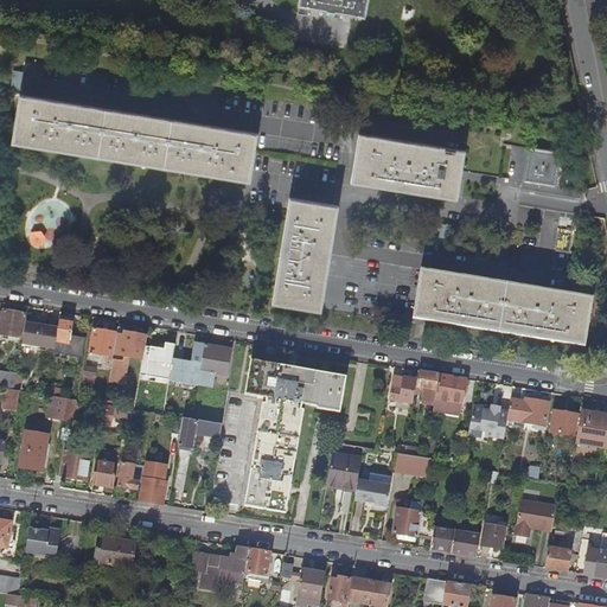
[(375,0),(305,0),(304,16),(315,17),(315,11),(372,20),(375,0)]
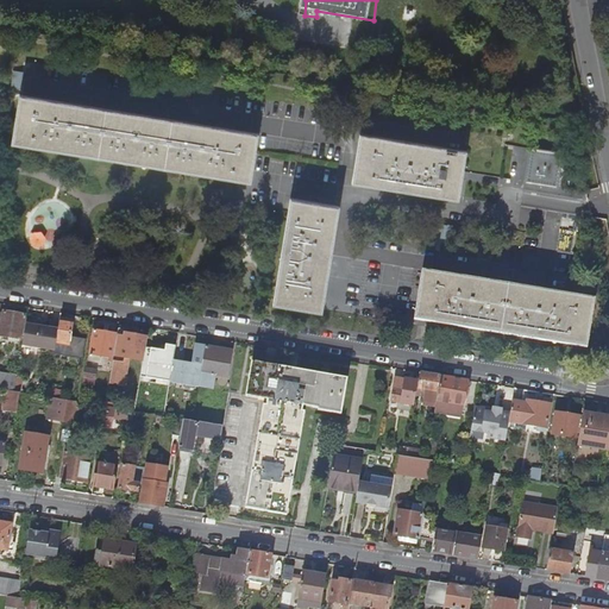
[(257,139),(24,100),(17,143),(249,182),(257,139)]
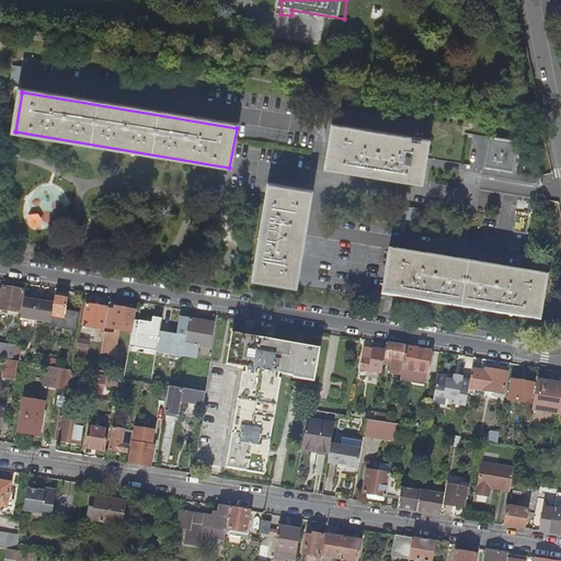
[(426,145),(333,129),(327,167),(420,183),(424,157),(426,145)]
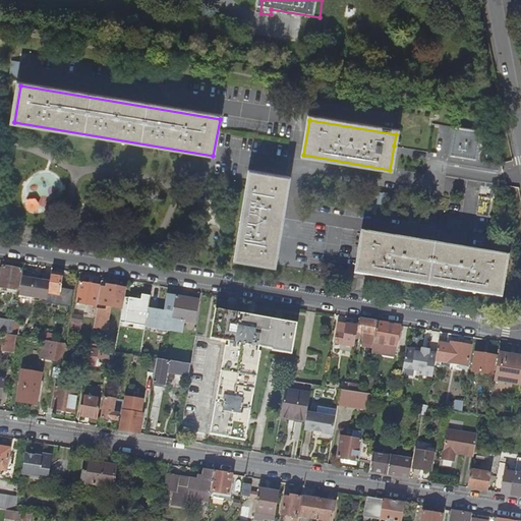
[(477,163),(483,133),(455,127),(449,158),(477,163)]
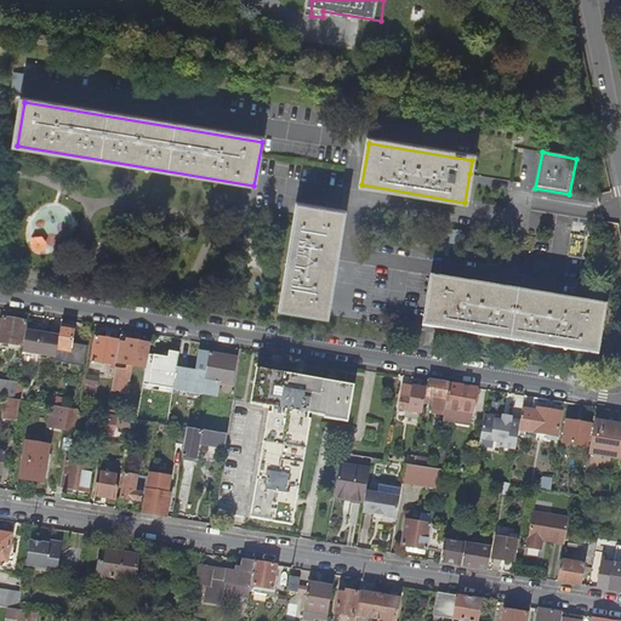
[(326,318),(345,215),(300,208),(281,311),(326,318)]
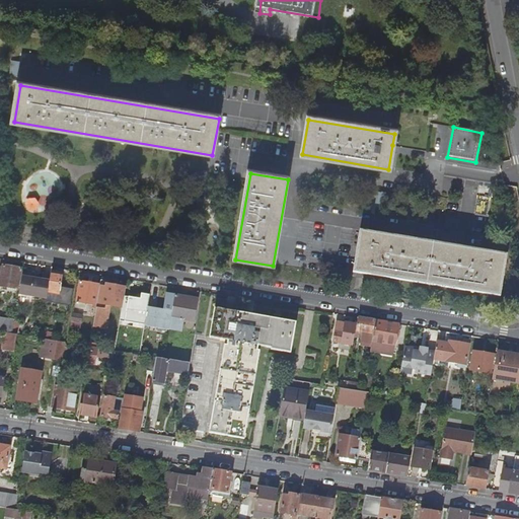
[(504,260),(361,235),(355,271),(498,294),(498,293),(504,260)]
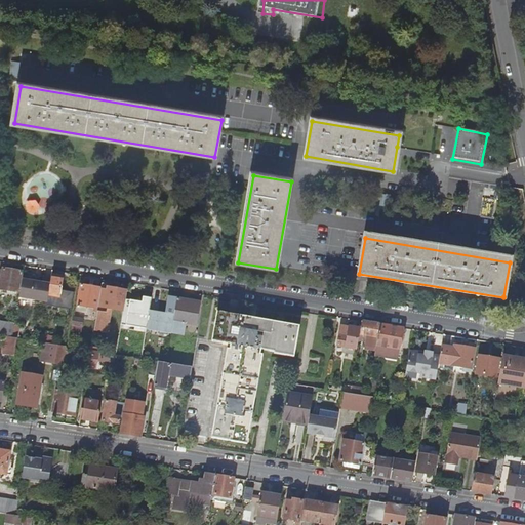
[(17,292),(21,272),(3,270),(3,272),(0,271),(0,274),(0,286),(1,286),(0,289),(17,292)]
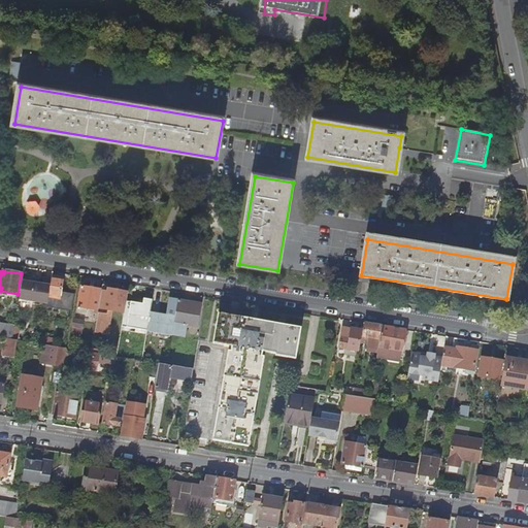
[(48,298),(47,304),(47,305),(60,307),(63,278),(53,277),(50,298),(48,298)]
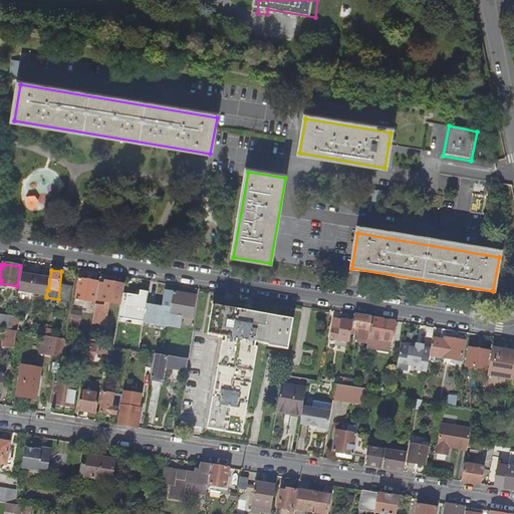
[(46,296),(47,290),(49,278),(37,277),(34,276),(34,273),(22,271),(19,292),(46,296)]
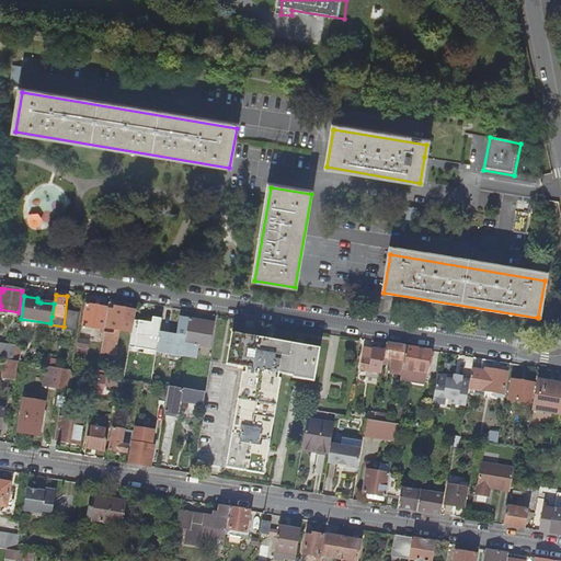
[(117,305),(110,304),(110,306),(106,321),(111,322),(110,329),(132,332),(135,311),(116,308),(117,305)]
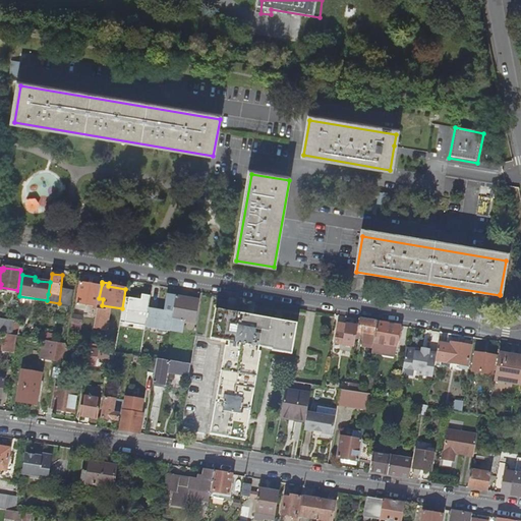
[(77,304),(98,307),(99,298),(102,284),(93,283),(93,285),(80,283),(77,304)]
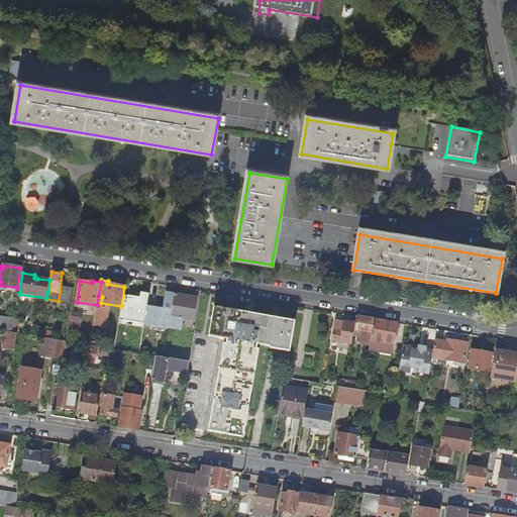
[(127,290),(138,292),(140,285),(128,283),(127,290)]
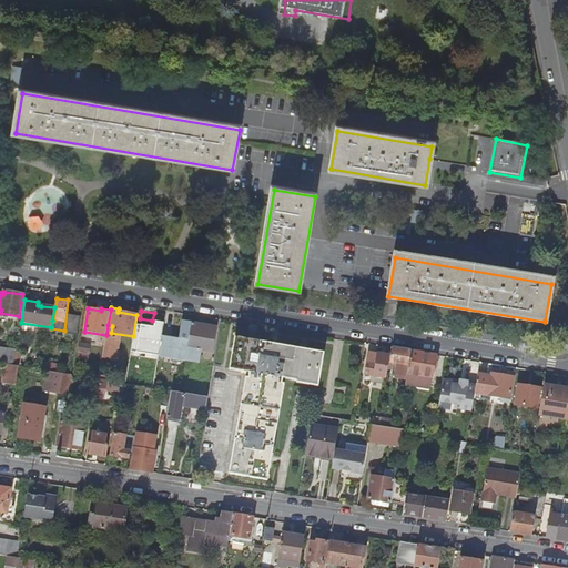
[(70,316),(68,330),(75,332),(78,318),(70,316)]
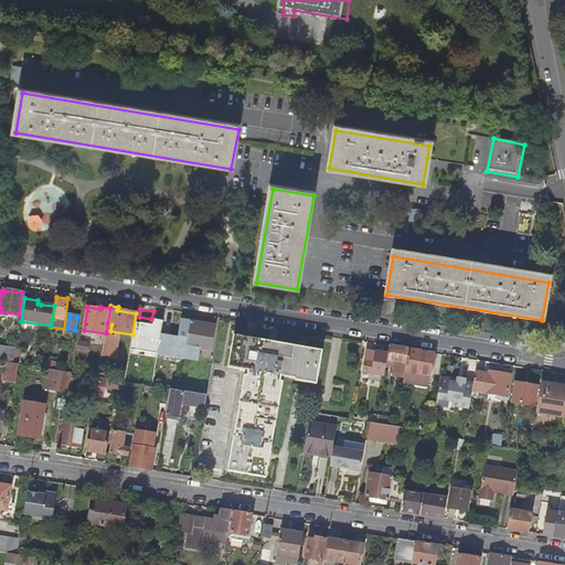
[(179,340),(161,337),(159,354),(185,359),(188,347),(189,341),(191,322),(182,321),(179,340)]
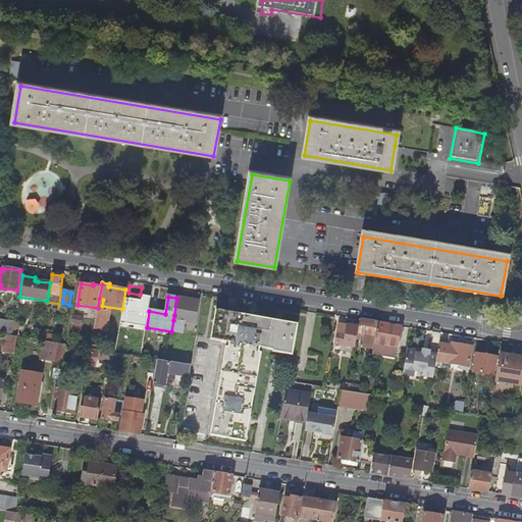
[(200,302),(176,298),(174,315),(173,320),(196,324),(200,302)]
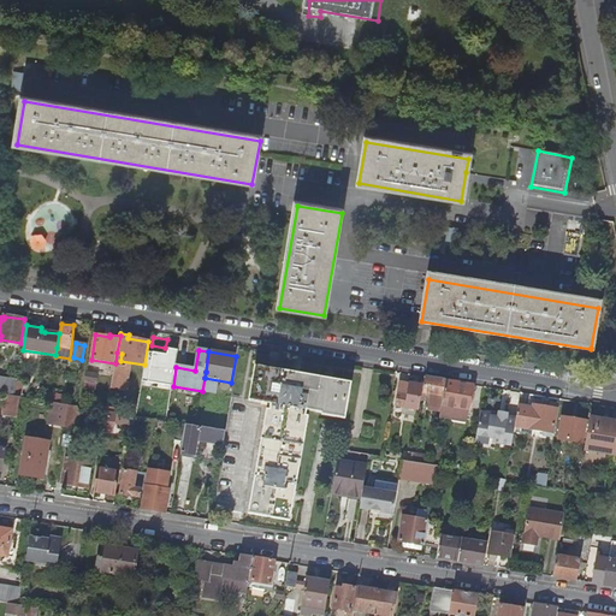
[(123,367),(116,366),(112,389),(125,391),(126,381),(120,381),(123,367)]
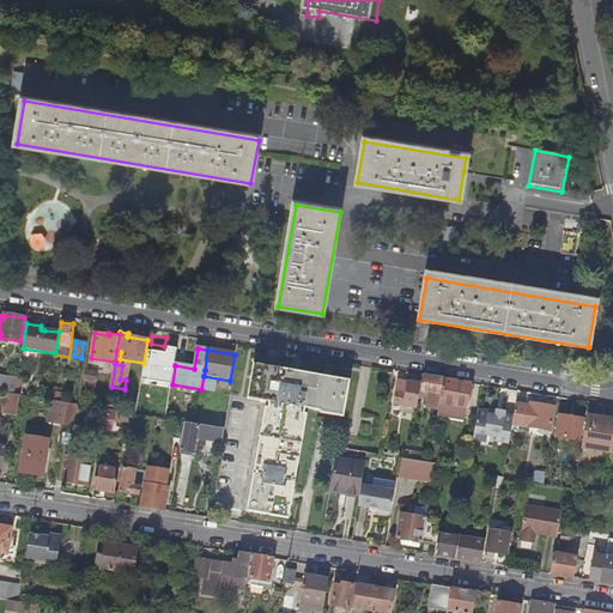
[(254,364),(254,366),(350,383),(350,381),(254,364)]
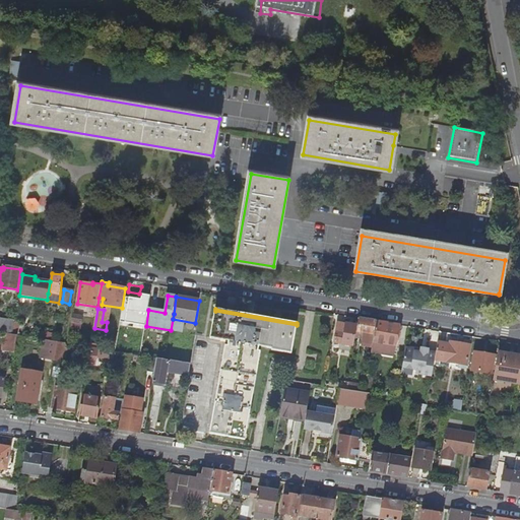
[(226,346),(211,434),(244,440),(259,351),(258,351),(259,346),(291,352),(297,325),(215,311),(210,338),(230,341),(229,346),(226,346)]
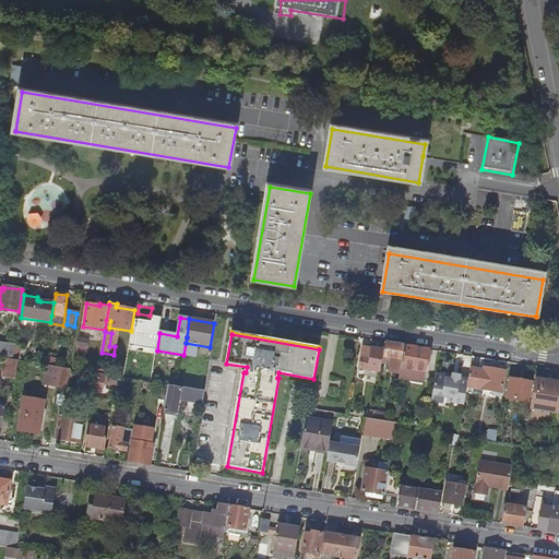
[(14,360),(16,346),(16,345),(0,342),(0,357),(6,358),(14,360)]
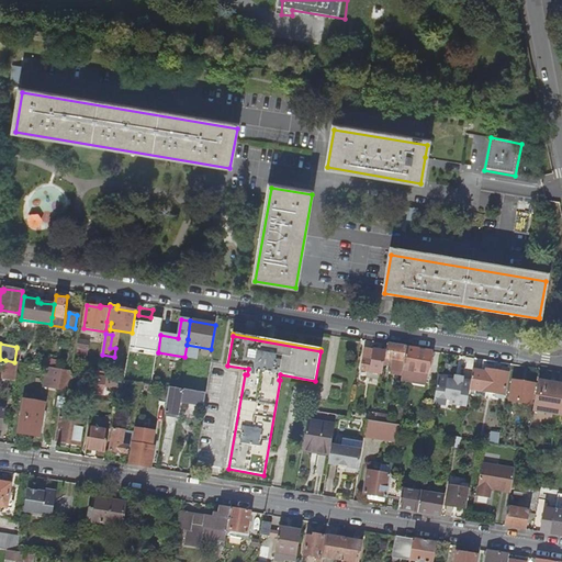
[(392,373),(403,374),(404,370),(407,347),(389,345),(385,358),(394,360),(393,367),(392,373)]
